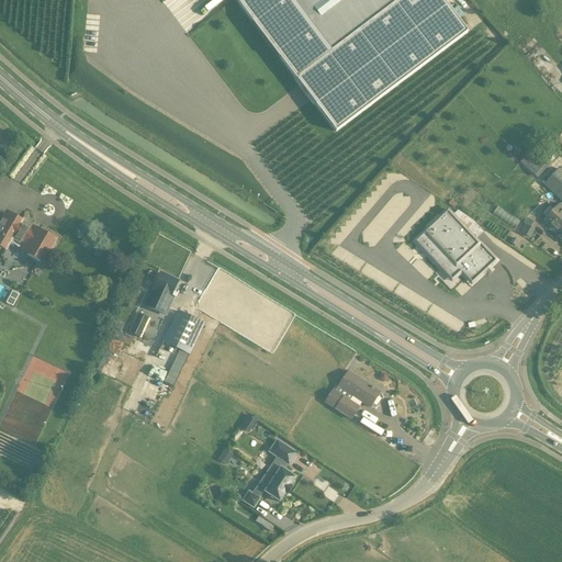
[(210,10),(226,0),(215,0),(208,4),(210,10)]
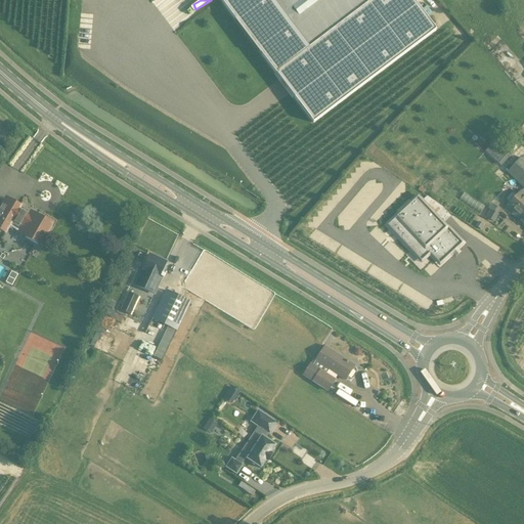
[(222,0),(314,121),(437,29),(415,0),(222,0)]
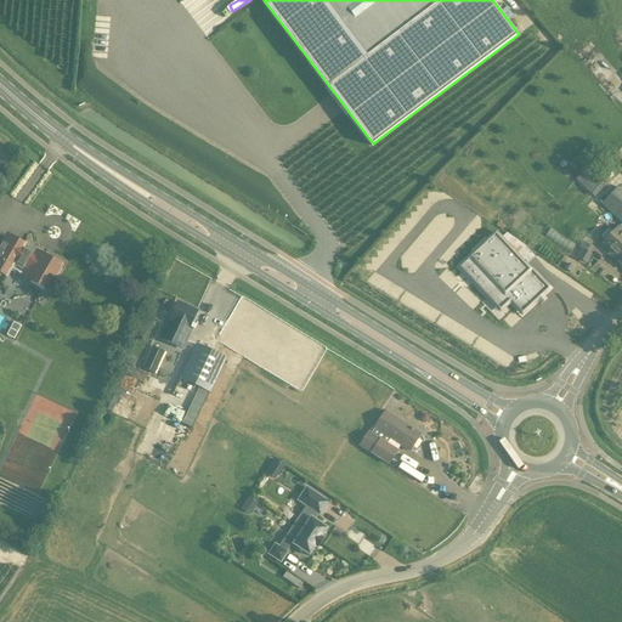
[(575,180),(582,186),(581,186),(594,198),(611,180),(598,169),(597,169),(591,163),(575,180)]
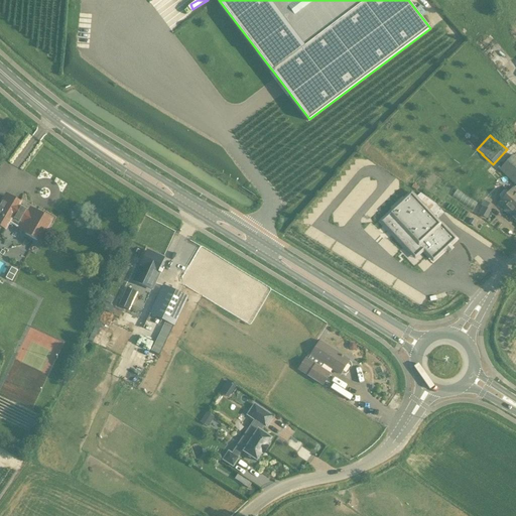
[(508,192),(506,191),(504,191),(499,196),(499,198),(501,200),(498,204),(515,221),(515,157),(512,154),(499,170),(515,185),(515,187),(513,186),(508,192)]
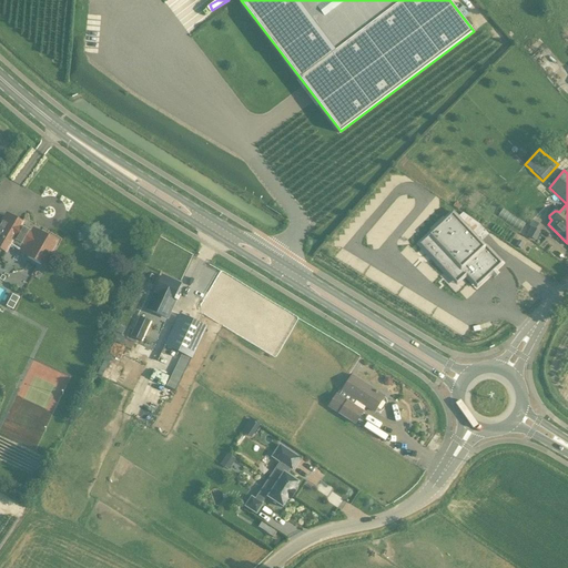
[(518,229),(523,222),(505,211),(499,217),(518,229)]
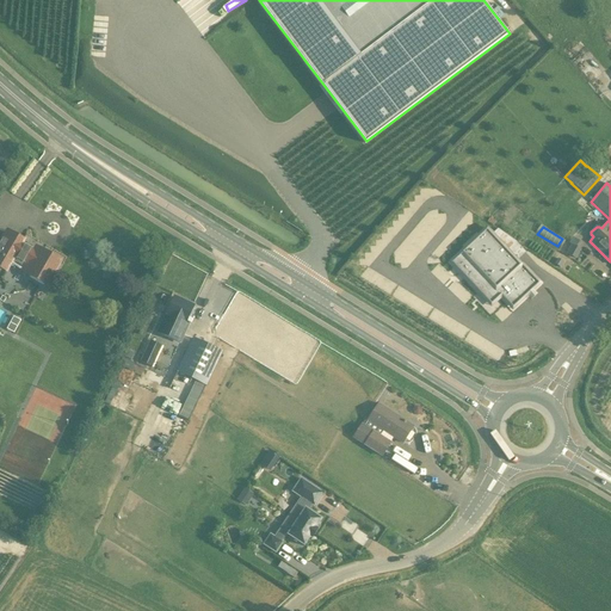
[(39,257),(19,245),(22,241),(6,233),(0,244),(0,266),(5,270),(10,263),(24,271),(47,284),(59,263),(42,252),(39,257)]
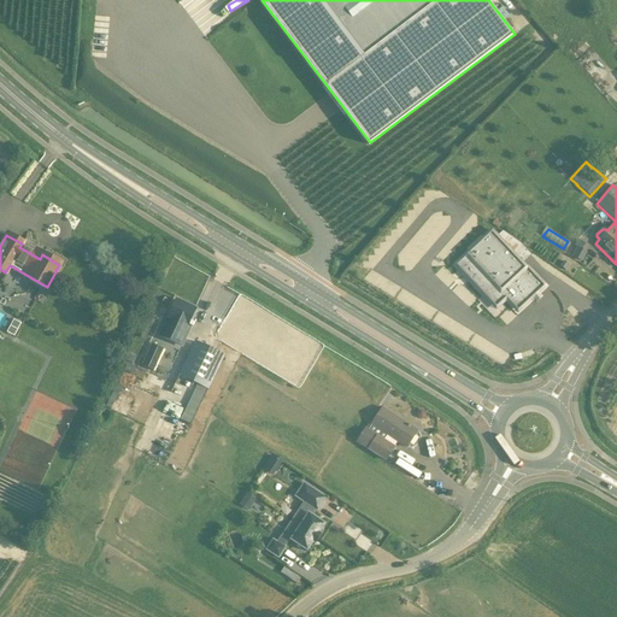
[(545,287),(533,274),(527,268),(526,268),(512,253),(506,260),(505,259),(486,277),(477,286),(492,301),(500,293),(503,292),(509,298),(510,297),(515,303),(517,301),(522,307),(533,299),(536,303),(541,298),(538,294),(545,287)]
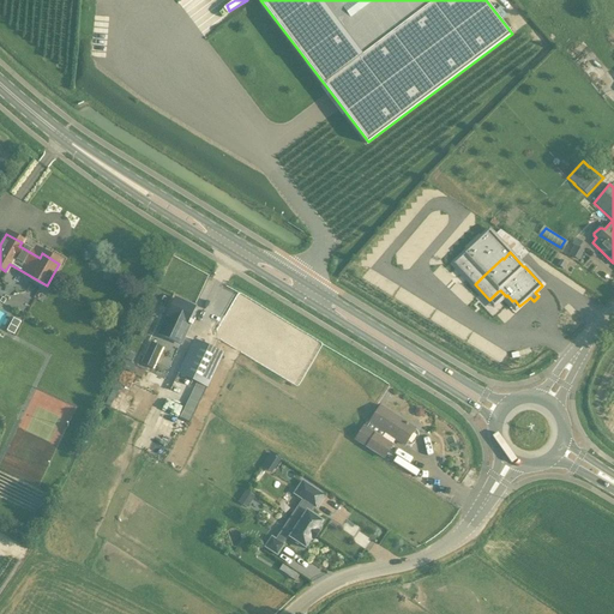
[(190,326),(187,325),(196,308),(175,299),(158,333),(182,343),(190,326)]
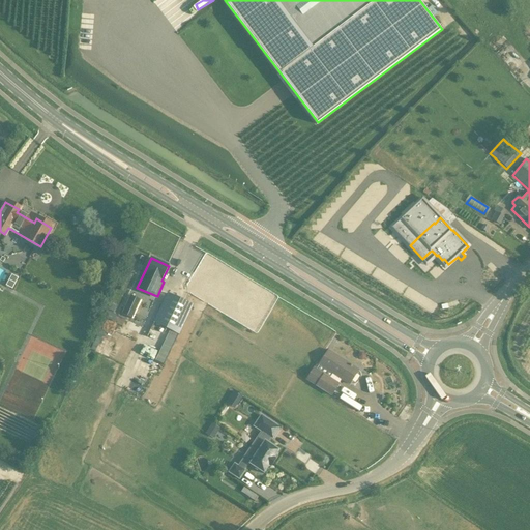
[(193,305),(168,293),(154,322),(179,333),(193,305)]
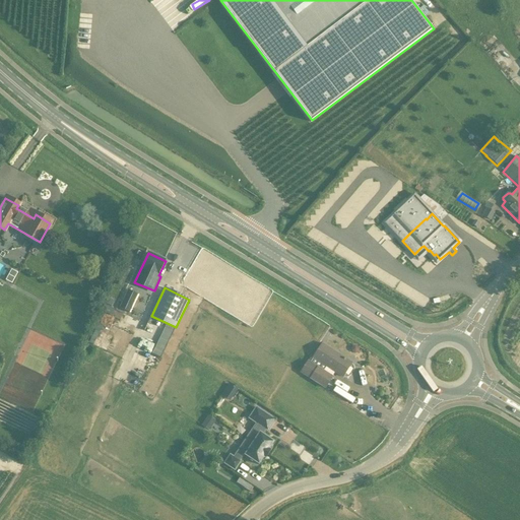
[(123,299),(119,308),(129,313),(133,304),(123,299)]
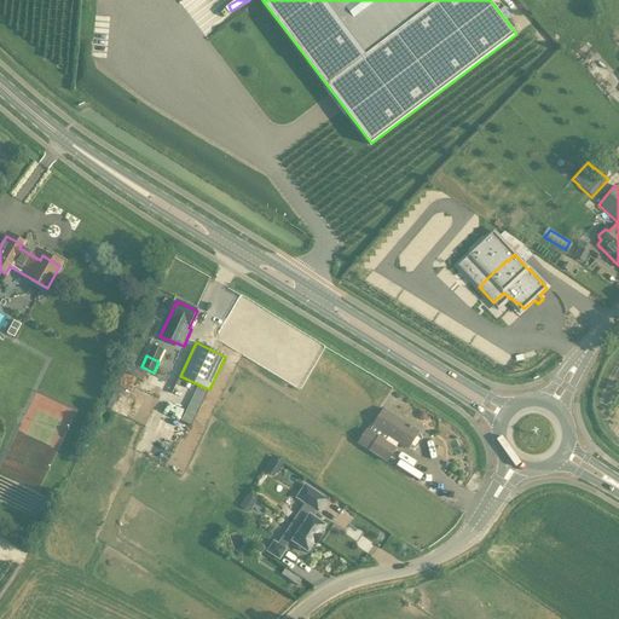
[(119,385),(108,408),(120,414),(131,389),(119,385)]
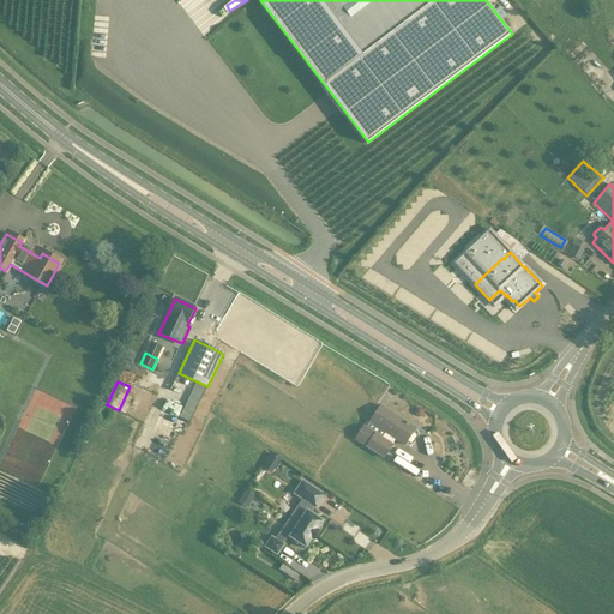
[(393,445),(381,438),(385,433),(405,446),(416,429),(380,405),(380,407),(378,405),(354,441),(365,447),(384,461),(393,445)]
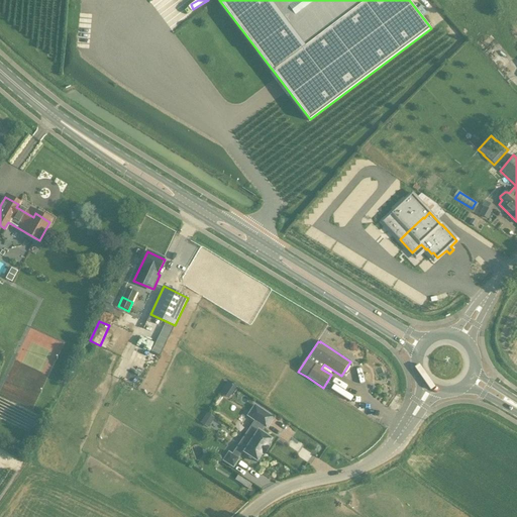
[(236,386),(228,381),(219,393),(227,399),(236,386)]
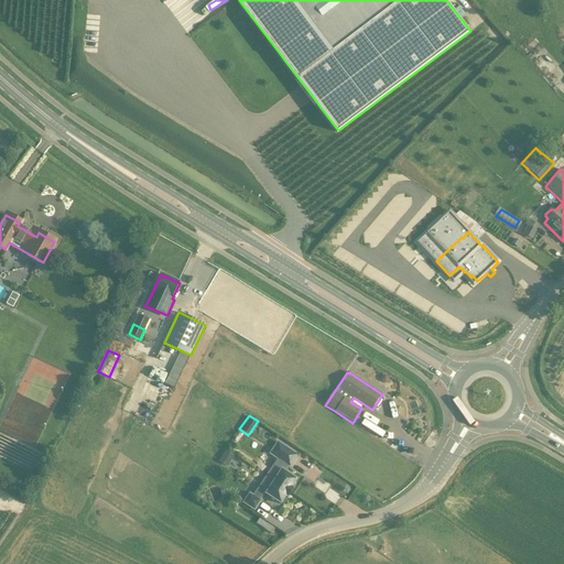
[(396,433),(373,420),(367,430),(389,444),(396,433)]
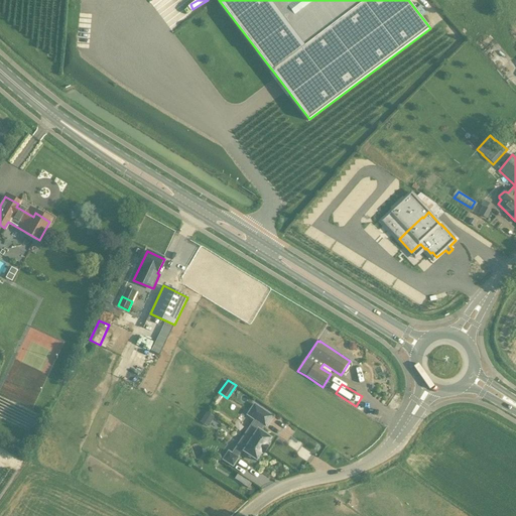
[(253,442),(266,452),(268,447),(267,446),(271,439),(261,432),(264,428),(265,428),(273,417),(268,414),(254,405),(247,416),(254,421),(244,436),(253,442)]
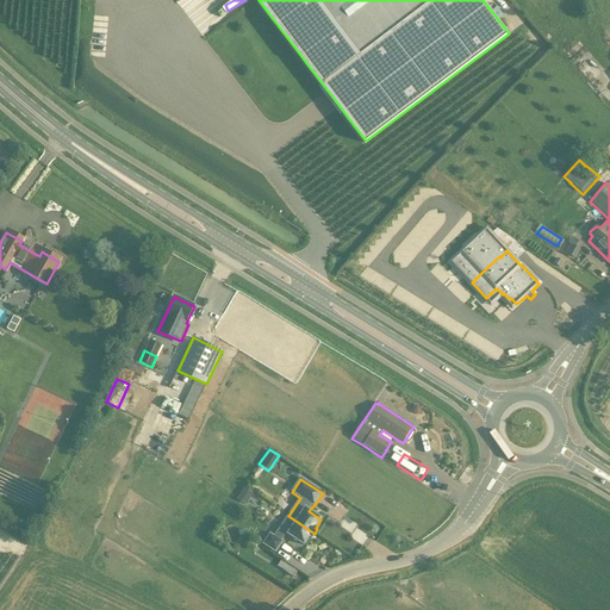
[(243,487),(236,499),(246,505),(253,493),(243,487)]
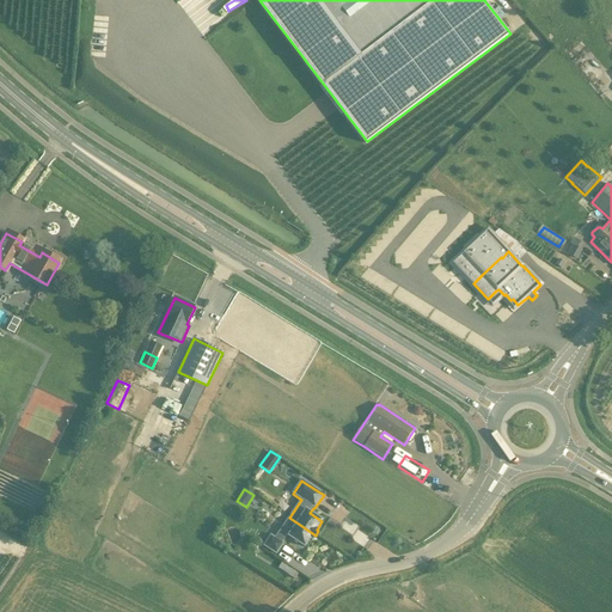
[(311,542),(316,536),(300,525),(289,518),(276,539),(271,536),(264,546),(276,555),(283,544),(287,538),(304,549),(310,540),(311,542)]
